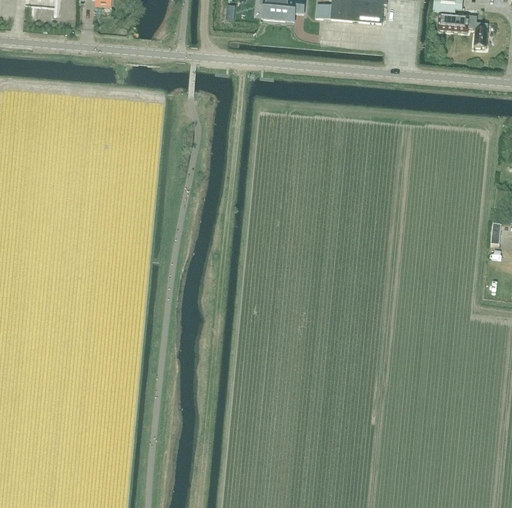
[(264,0),(262,17),(285,19),(285,14),(294,15),(295,12),(304,12),(305,0),(264,0)]
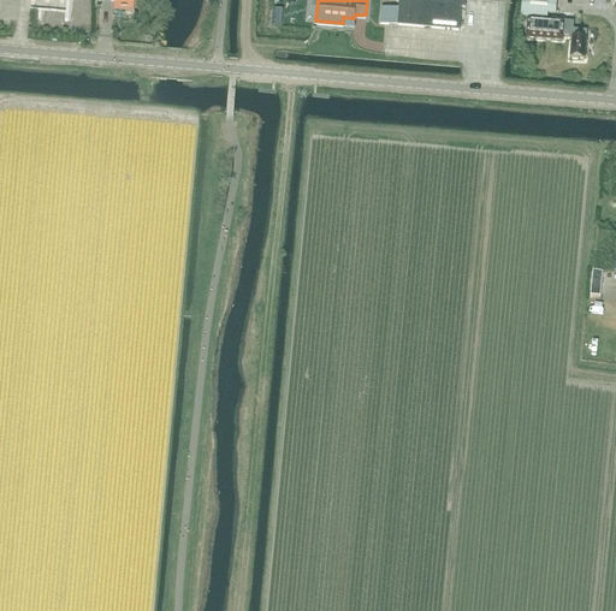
[(466,5),(466,0),(400,0),(397,22),(460,28),(462,5),(466,5)]
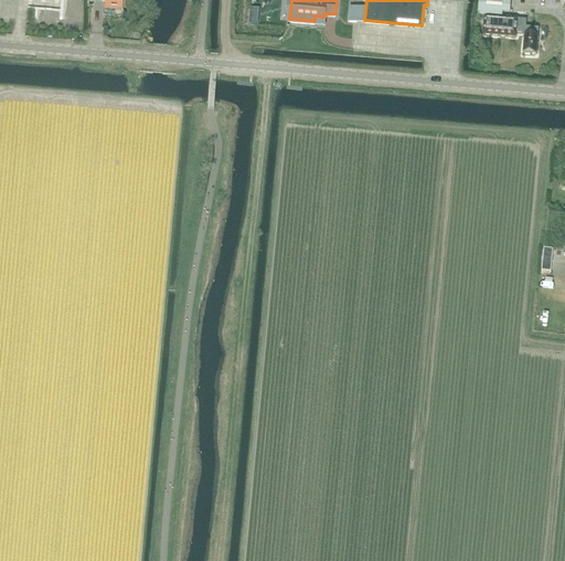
[(509,9),(510,0),(479,0),(478,12),(484,12),(482,31),(515,33),(515,29),(524,30),(522,50),(524,50),(524,51),(530,52),(530,50),(535,51),(537,24),(525,23),(526,17),(501,14),(502,9),(509,9)]
